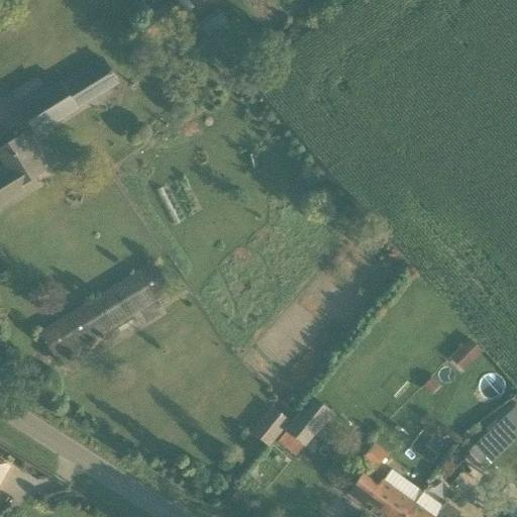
[(175,0),(184,13),(204,0),(175,0)]
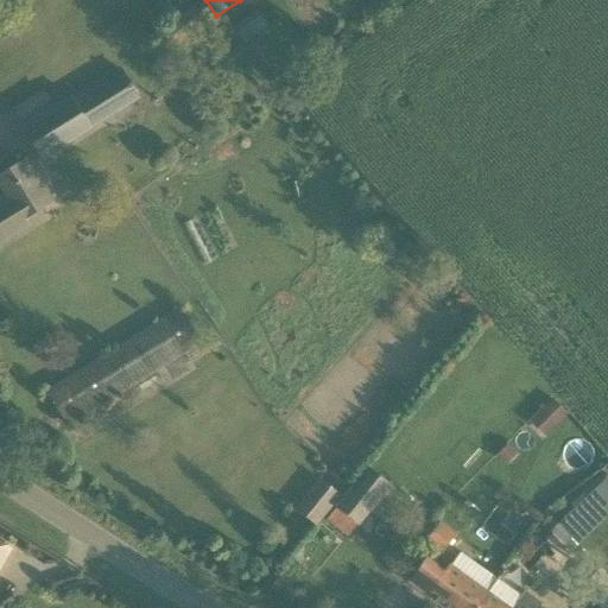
[(241,38),(267,30),(261,14),(236,24),(241,38)]
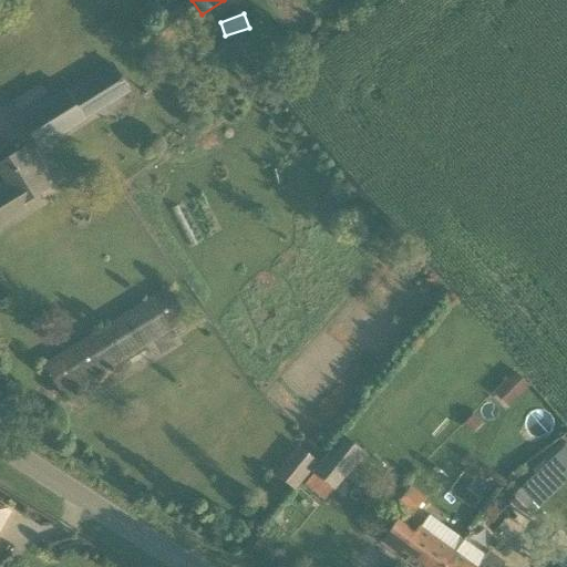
[(66,89),(19,117),(38,150),(85,121),(84,120),(131,92),(112,62),(66,90),(66,89)]
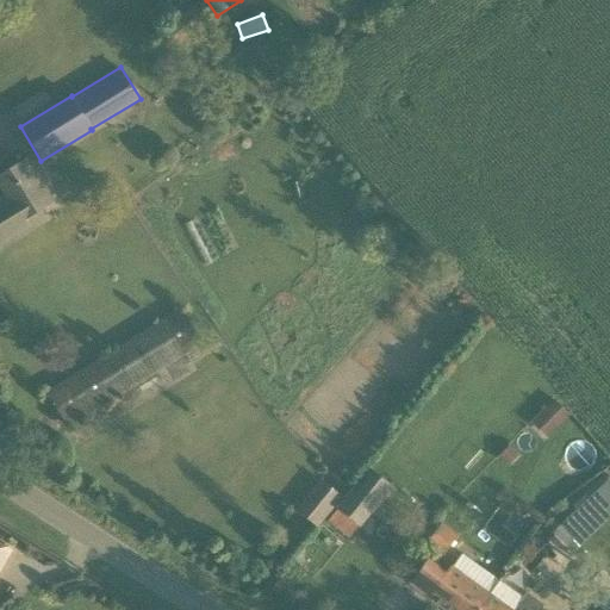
[(51,201),(25,160),(0,174),(0,184),(8,197),(0,201),(0,243),(43,217),(38,210),(51,201)]
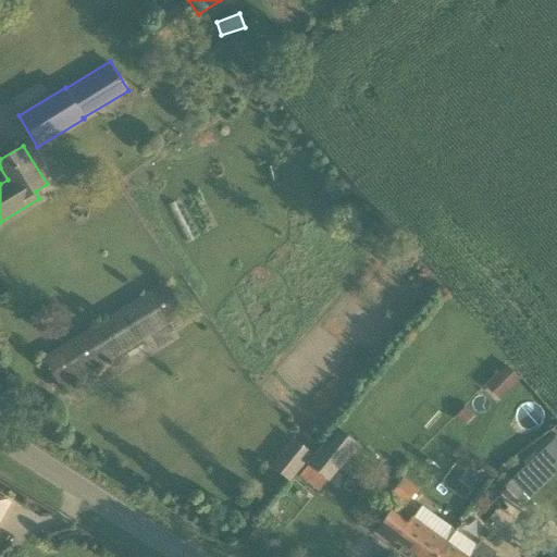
[(42,357),(41,358),(61,390),(169,322),(173,330),(188,321),(163,282),(47,355),(46,354),(42,356),(42,357)]
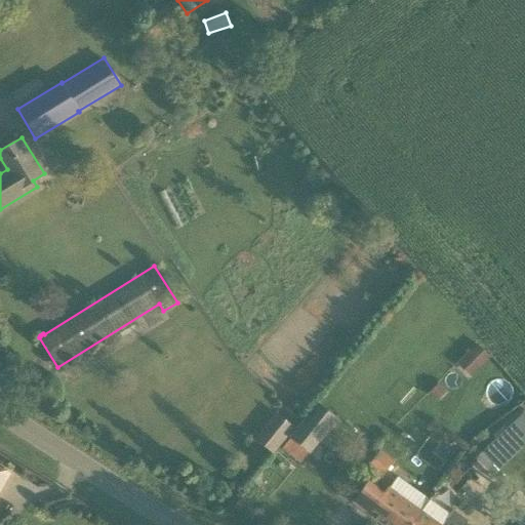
[(477,342),(456,363),(471,377),(490,357),(477,342)]
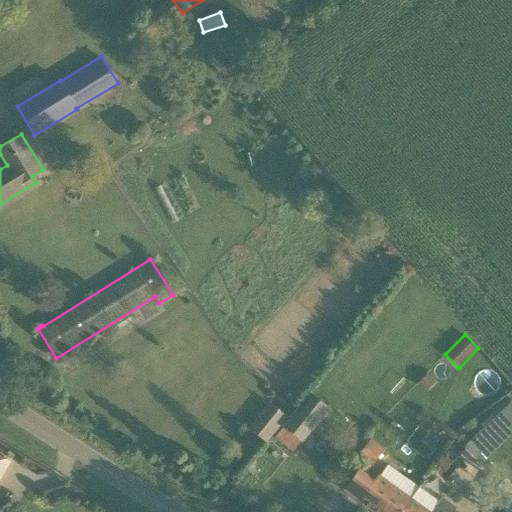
[(303,443),(328,409),(307,394),(283,428),(303,443)]
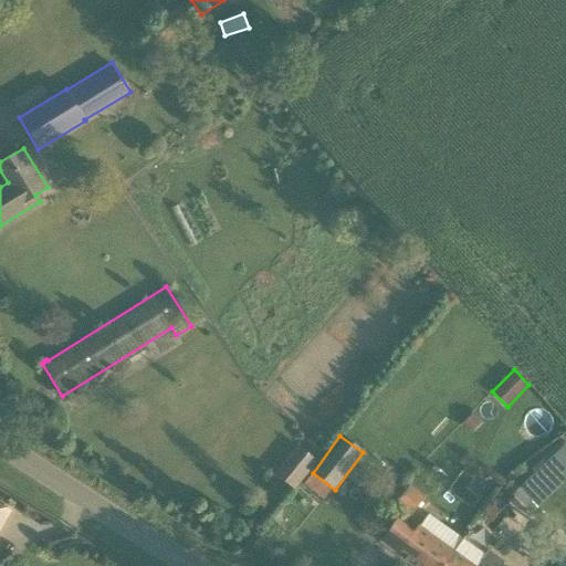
[(565,442),(519,488),(511,495),(525,507),(532,501),(537,507),(565,480),(565,442)]
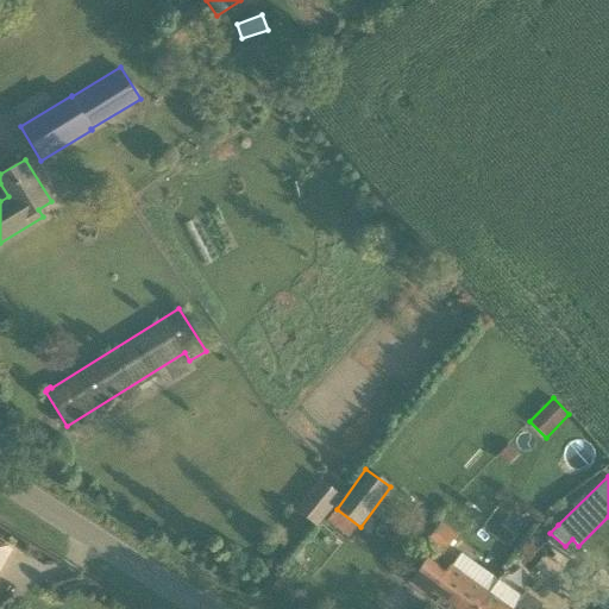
[(316,525),(340,495),(321,481),(299,509),(316,525)]
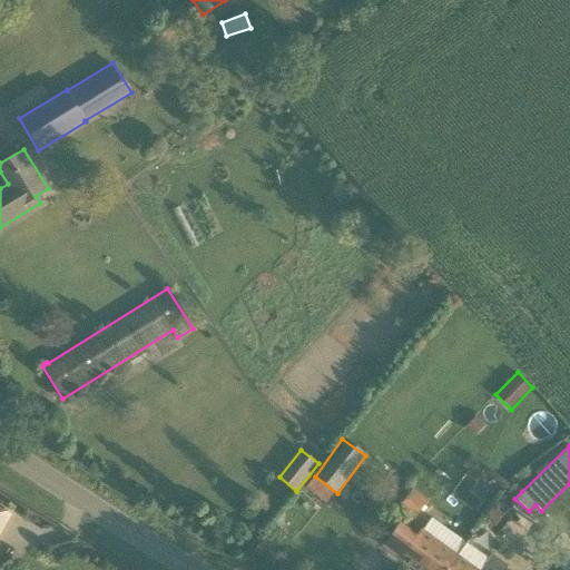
[(428,502),(411,489),(406,494),(402,490),(391,502),(412,520),(428,502)]
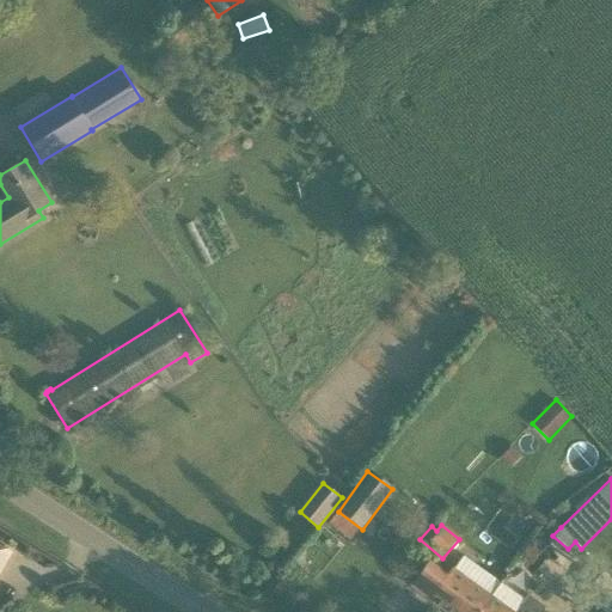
[(446,611),(478,611),(490,597),(500,583),(463,556),(454,569),(452,567),(445,576),(428,563),(411,586),(446,611)]
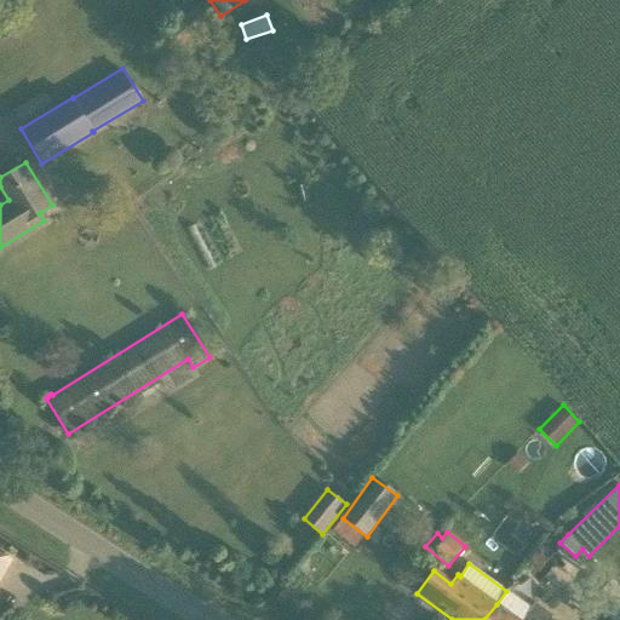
[(619,589),(608,578),(589,598),(610,619),(618,619),(619,619),(619,608),(618,607),(619,604),(619,589)]
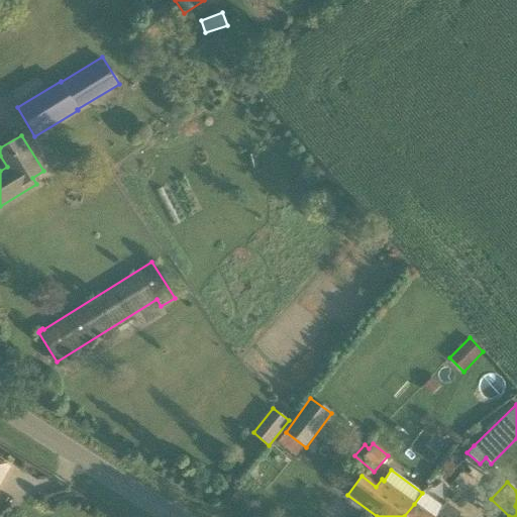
[(432,516),(414,504),(404,516),(457,516),(460,514),(445,503),(442,507),(434,516),(432,516)]
